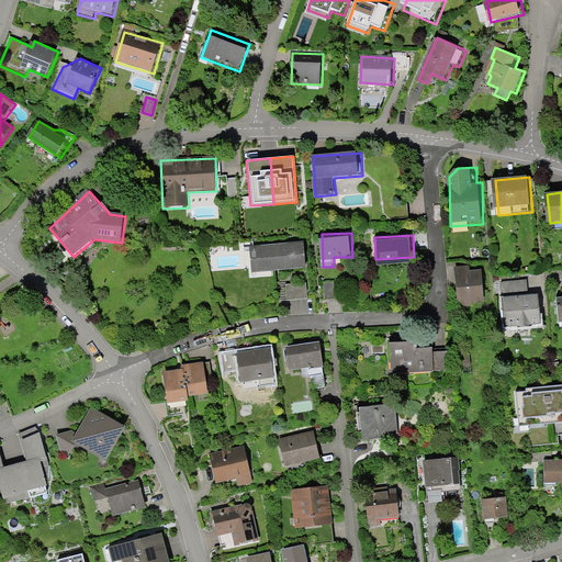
[(306,242),(250,247),(253,272),(308,268),(306,242)]
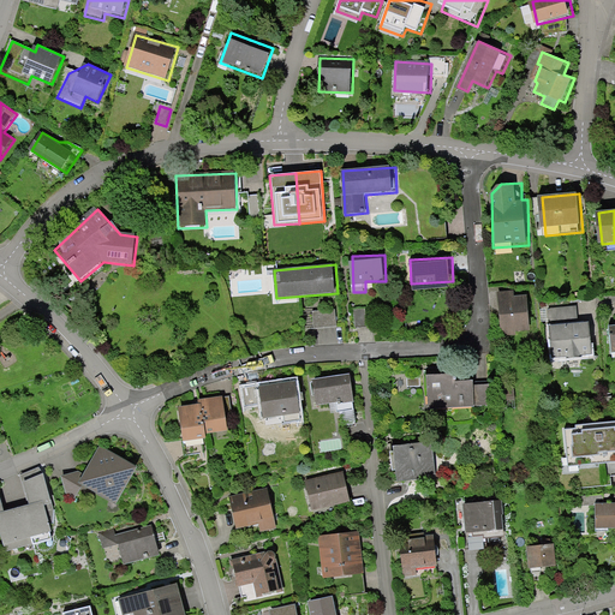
[(520,273),(501,274),(502,292),(500,292),(503,339),(532,336),(529,293),(523,294),(520,273)]
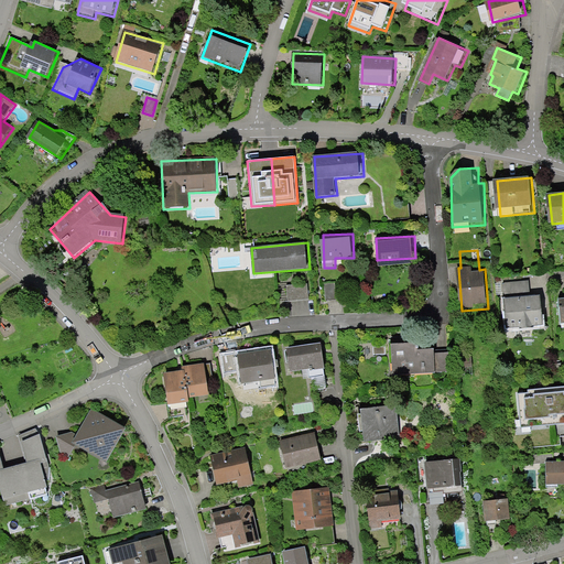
[(531,295),(530,281),(497,284),(498,294),(505,294),(508,329),(546,326),(544,294),(531,295)]
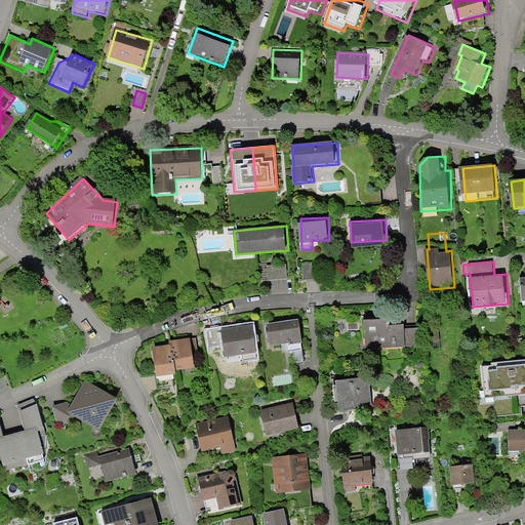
[(288,263),(267,265),(269,281),(289,279),(288,263)]
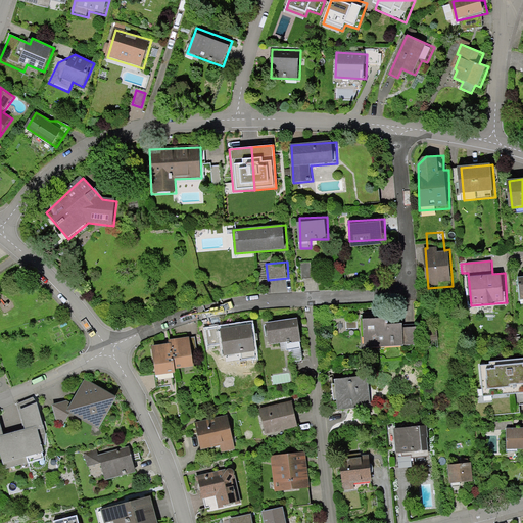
[(315,262),(302,263),(303,278),(316,278),(315,262)]
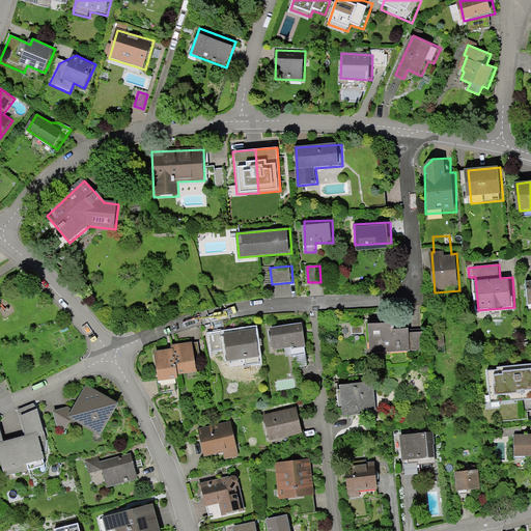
[(304,323),(272,328),(275,348),(290,347),(294,369),(315,366),(313,352),(308,353),(304,323)]
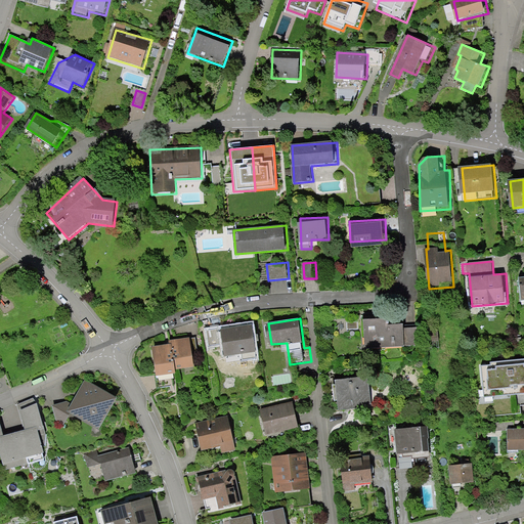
[(392,318),(365,319),(366,349),(421,347),(420,328),(407,329),(407,324),(393,325),(392,318)]
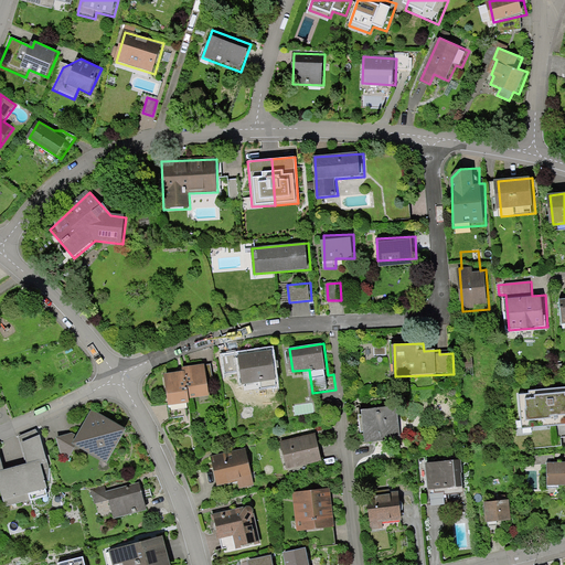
[(272,351),(224,358),(226,374),(241,372),(243,385),(262,382),(263,388),(277,387),(272,351)]
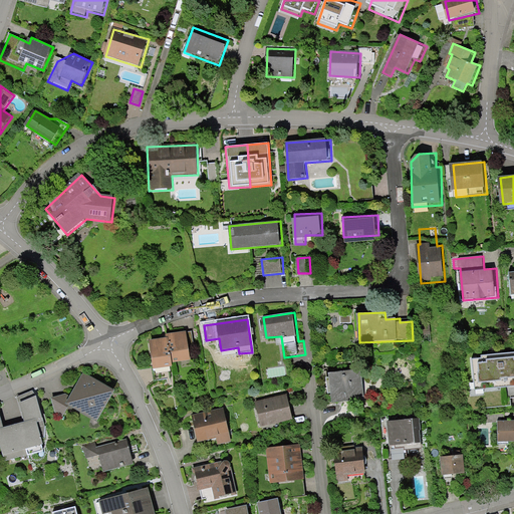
[(170,339),(152,341),(157,382),(173,380),(171,366),(174,367),(173,362),(190,359),(188,344),(193,343),(192,331),(170,334),(170,339)]
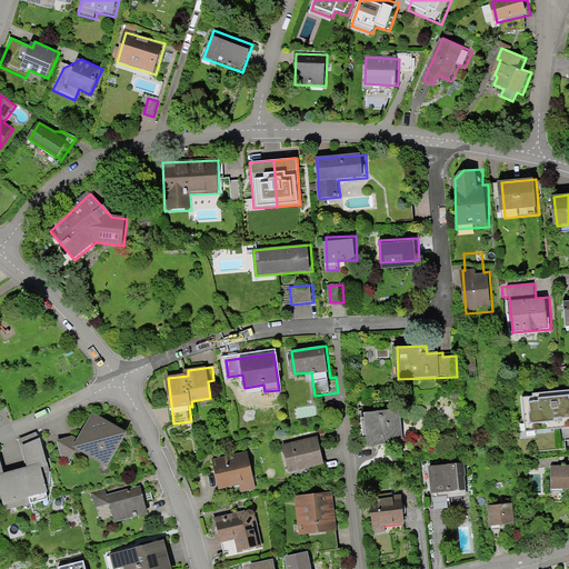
[(535,397),(526,398),(528,430),(568,426),(568,388),(535,392),(535,397)]
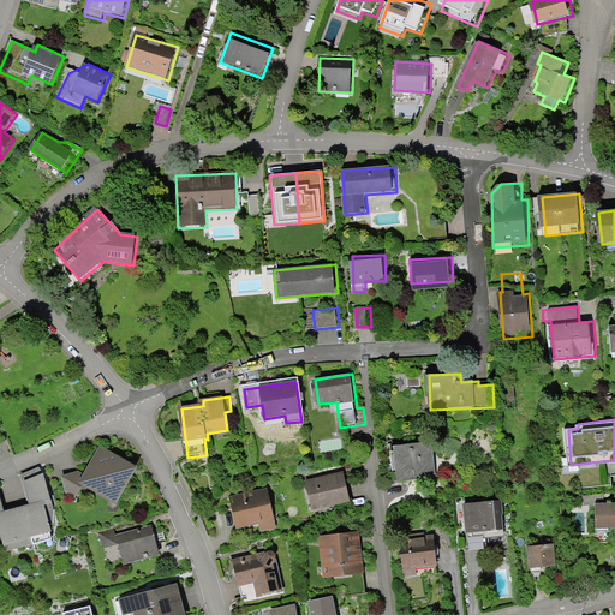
[(431,442),(396,446),(400,481),(435,477),(431,442)]
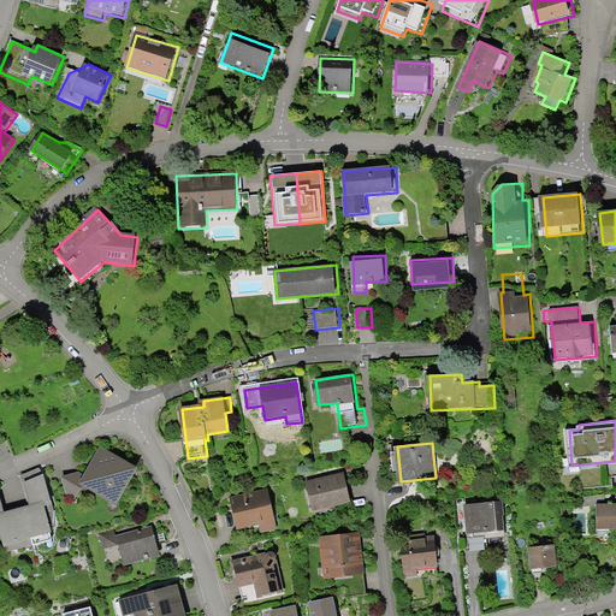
[(141,469),(104,448),(87,473),(61,477),(67,496),(77,502),(84,486),(118,508),(141,469)]
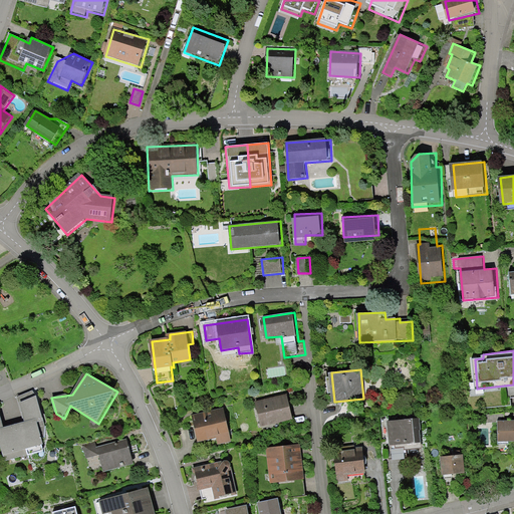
[(19,402),(36,396),(32,391),(16,397),(22,419),(24,418),(19,402)]
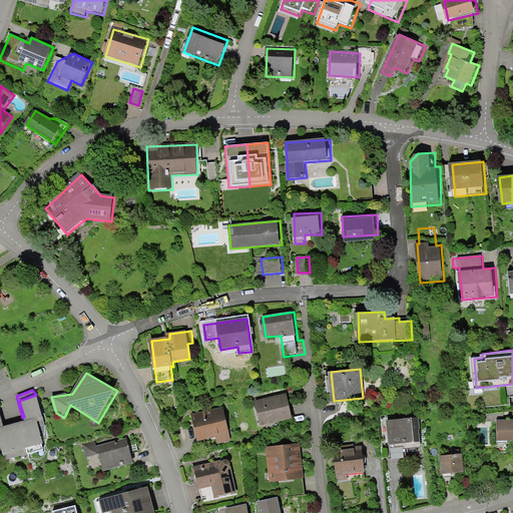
[(287,394),(255,402),(262,426),(292,418),(293,422),(302,420),(300,415),(293,417),(287,394)]
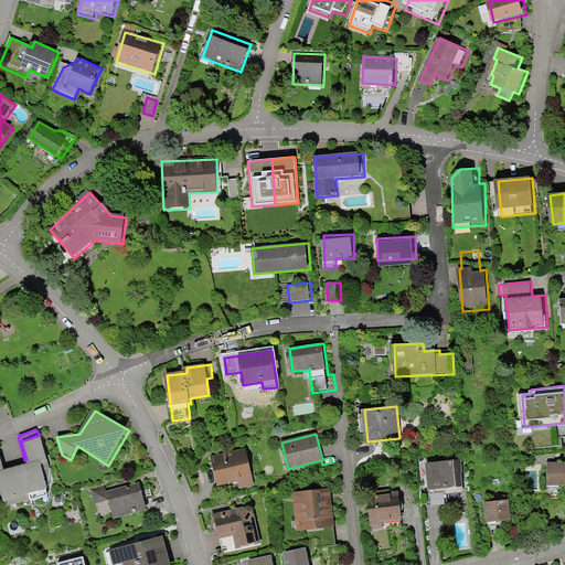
[(40,435),(21,441),(27,459),(28,464),(3,469),(0,457),(0,491),(1,491),(6,507),(48,494),(45,488),(48,488),(49,468),(40,435)]
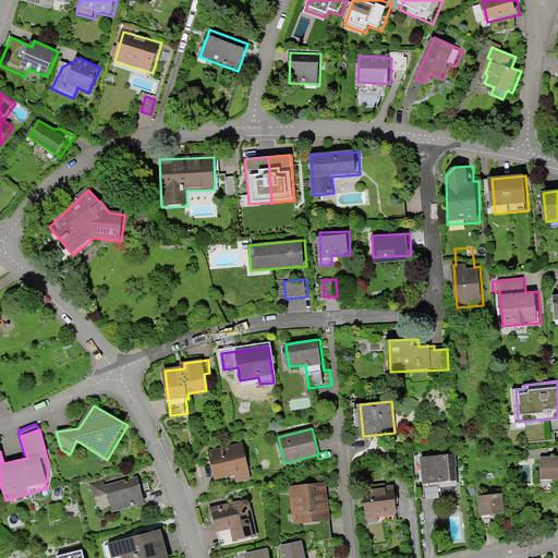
[(243,441),(208,450),(216,480),(235,475),(238,484),(252,481),(243,441)]
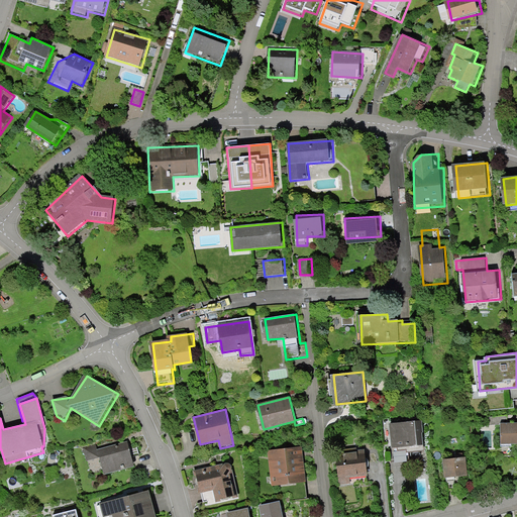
[(422,421),(392,424),(396,460),(407,459),(407,452),(425,450),(422,421)]
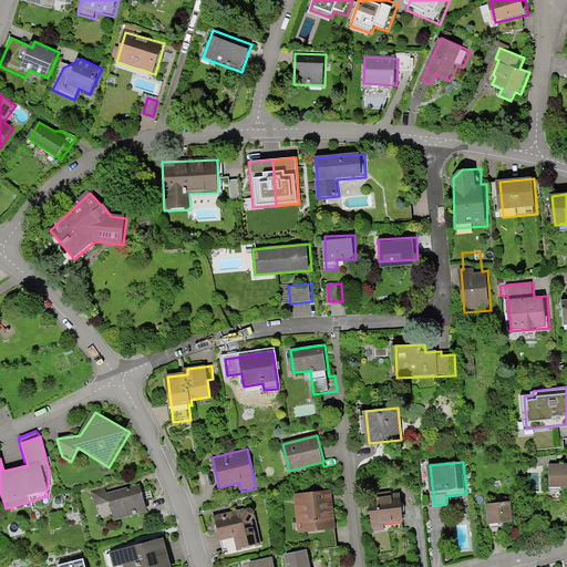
[(566,464),(549,465),(549,491),(564,491),(564,485),(566,485),(566,464)]
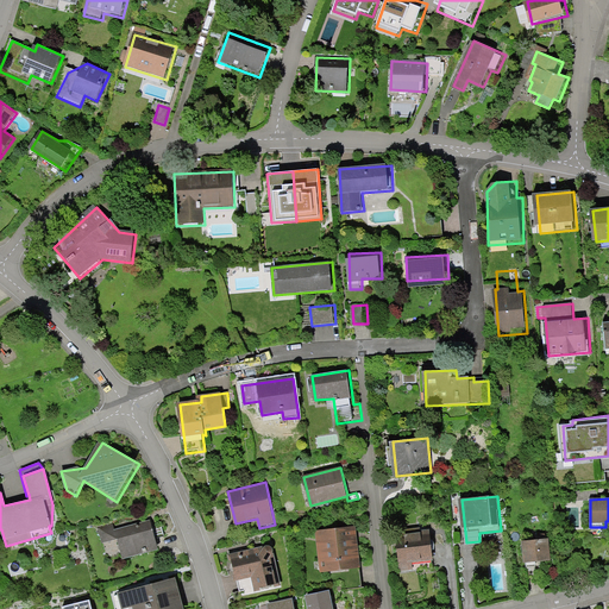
[(113,525),(99,528),(102,542),(118,539),(125,560),(163,550),(154,519),(115,529),(113,525)]
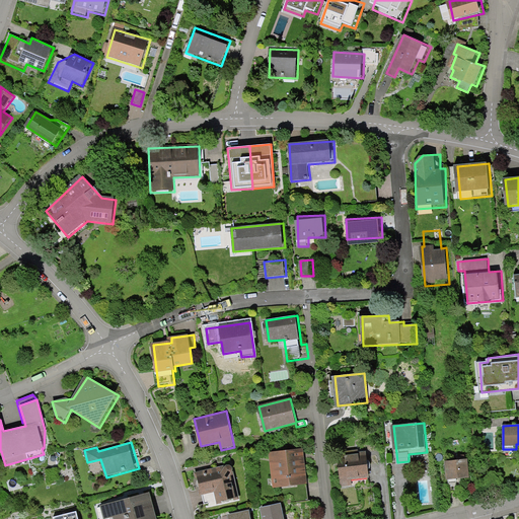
[(303,449),(269,454),(274,490),(308,485),(303,449)]
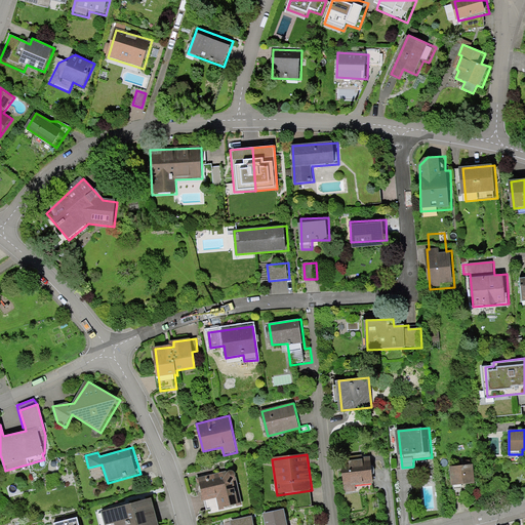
[(384,457),(341,461),(346,495),(358,494),(357,485),(375,484),(374,470),(385,469),(384,457)]
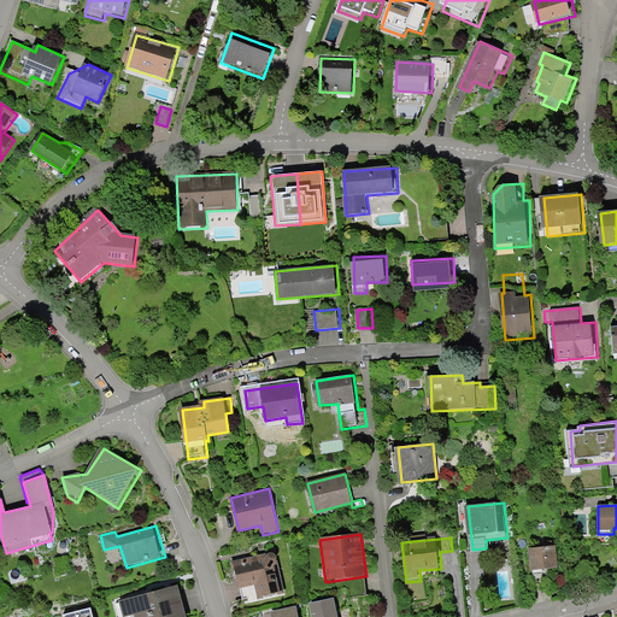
[(558,545),(532,547),(535,580),(546,579),(546,569),(562,568),(558,545)]
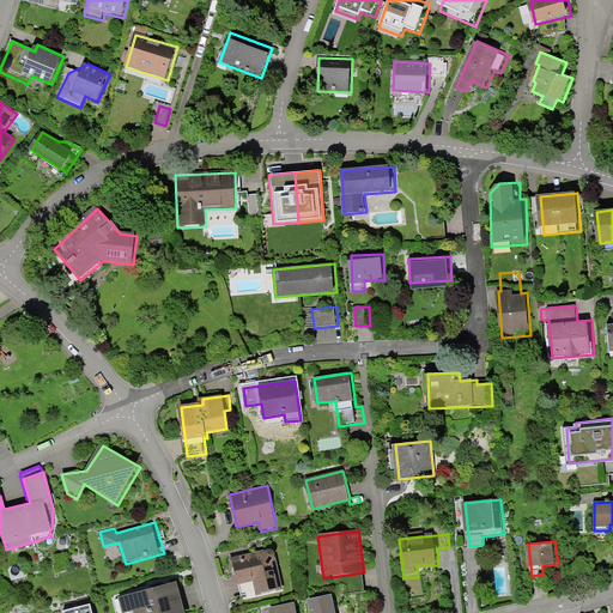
[(273,548),(231,560),(242,604),(285,593),(273,548)]
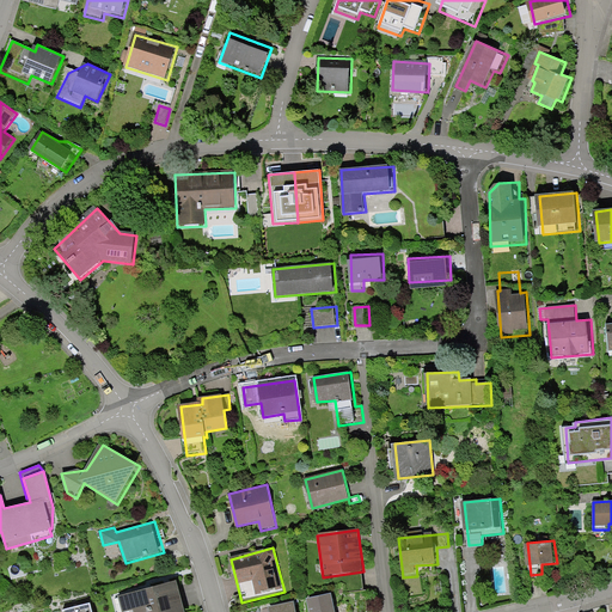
[(187,611),(179,582),(120,598),(123,611),(136,609),(138,611),(187,611)]
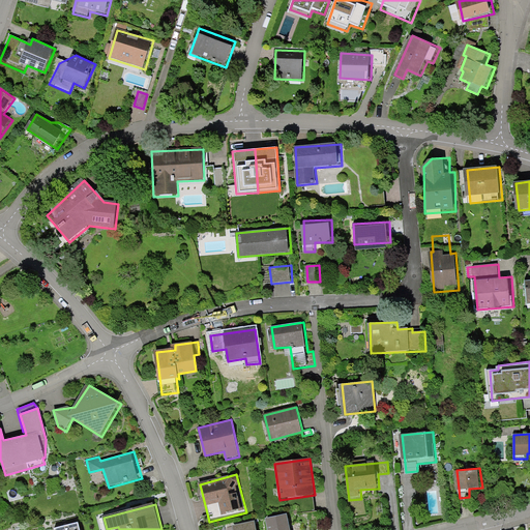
[(292,529),(288,516),(268,521),(269,529),(292,529)]
